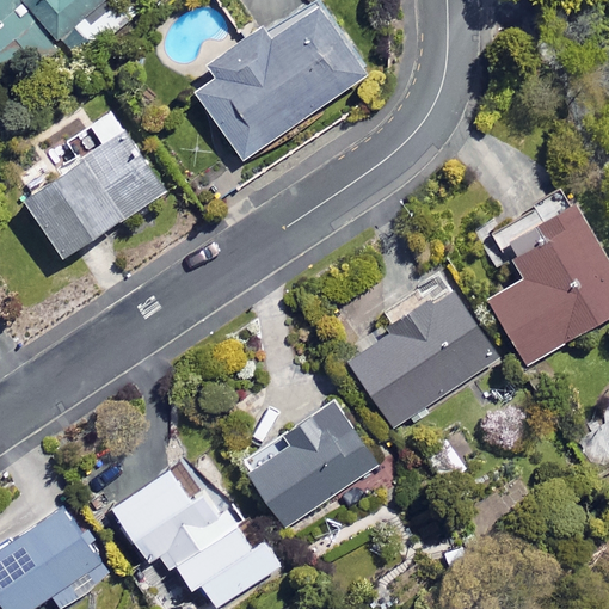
[(129,26),(109,0),(0,0),(0,99),(13,117),(129,26)]
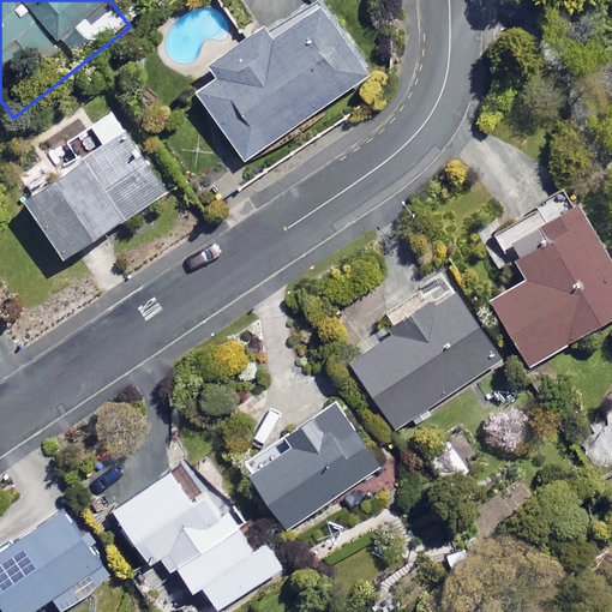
[(367,77),(318,7),(269,42),(261,30),(208,69),(215,79),(193,94),(243,165),(367,77)]
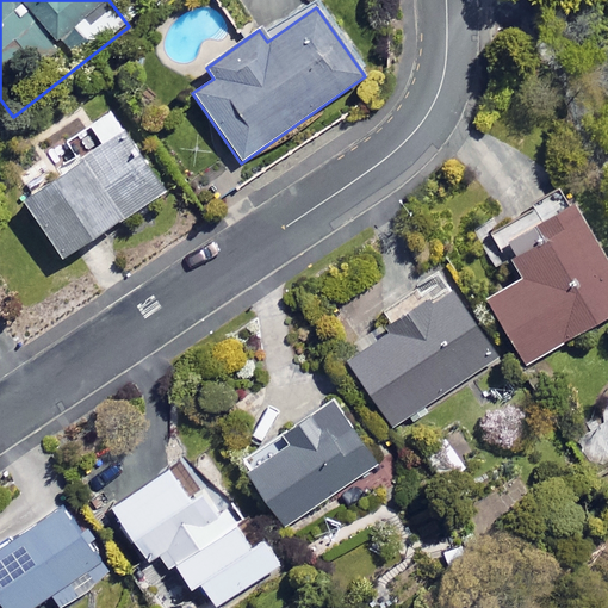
[(163,191),(113,112),(90,128),(98,140),(17,192),(59,259),(163,191)]
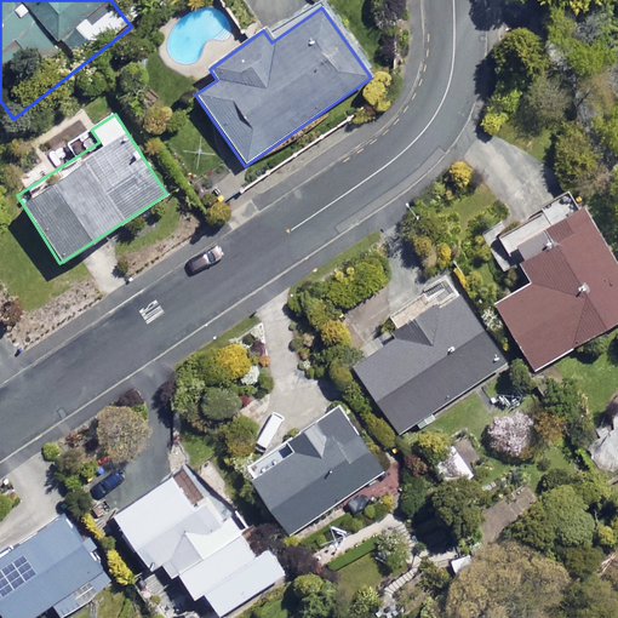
[(617,278),(571,199),(504,239),(531,284),(495,307),(532,370),(617,318),(617,278)]
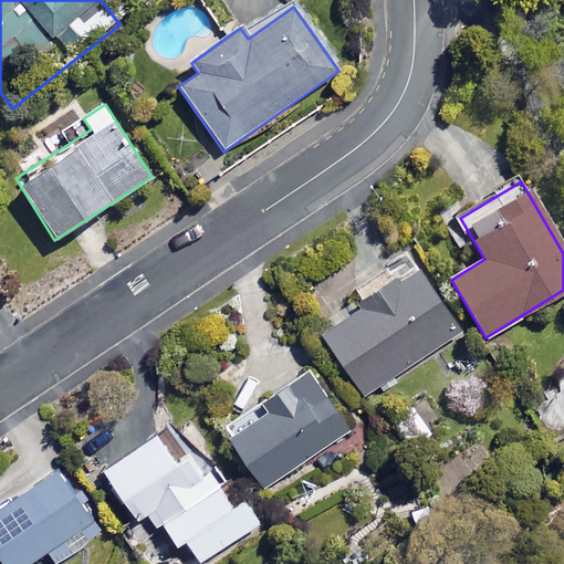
[(459,333),(411,264),(319,330),(366,398),(459,333)]
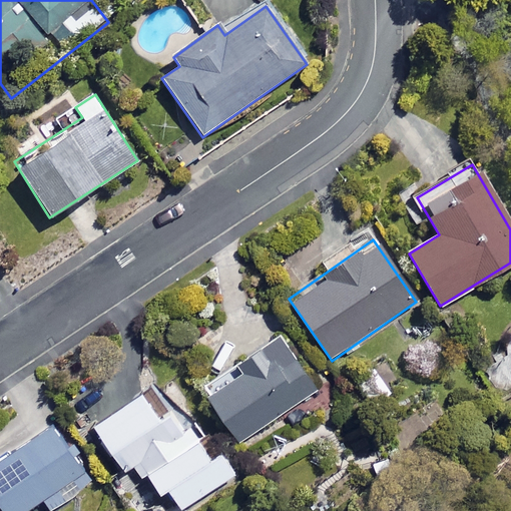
[(317,390),(279,336),(201,390),(239,444),(258,432),(317,390)]
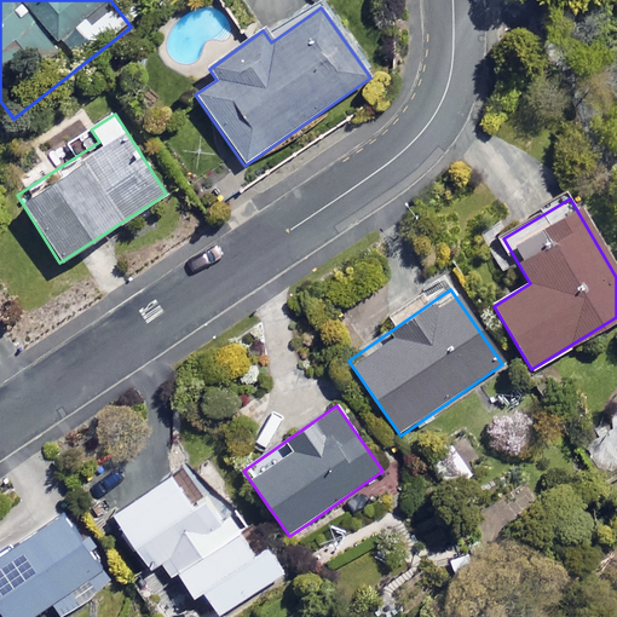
[(195,507),(172,474),(111,517),(150,571),(167,559),(194,598),(203,592),(219,616),(221,616),(287,571),(269,546),(255,554),(214,494),(195,507)]
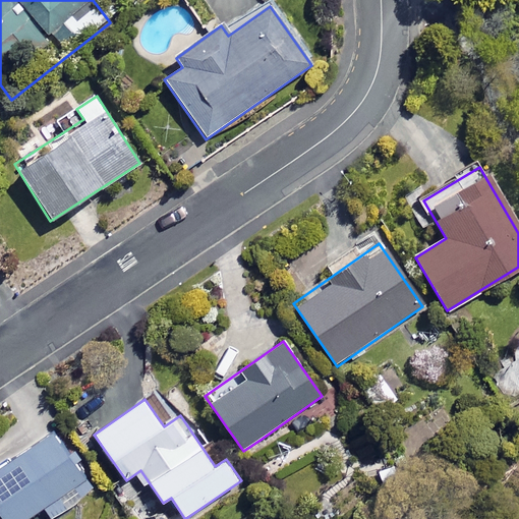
[(93,496),(54,433),(0,465),(0,514),(3,518),(26,518),(45,508),(52,518),(56,518),(93,496)]
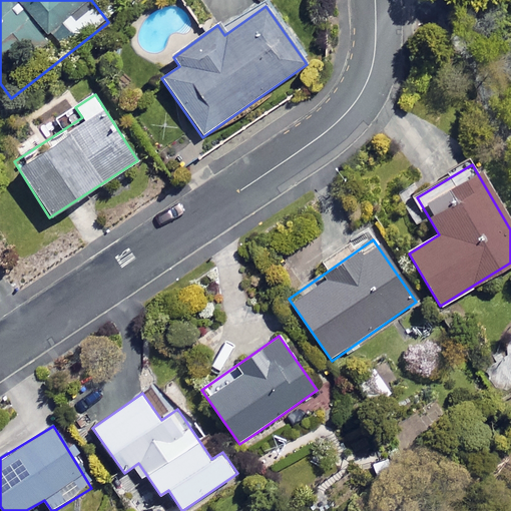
All buildings are outlined.
